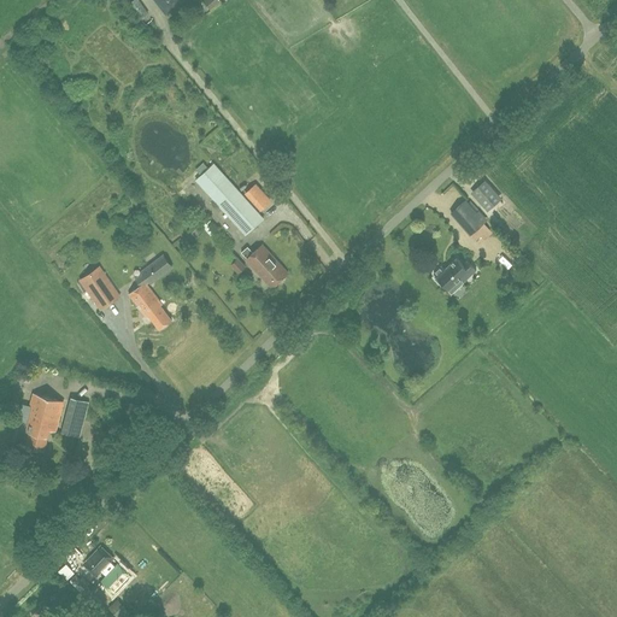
[(140,19),(148,13),(137,0),(134,0),(129,4),(140,19)]
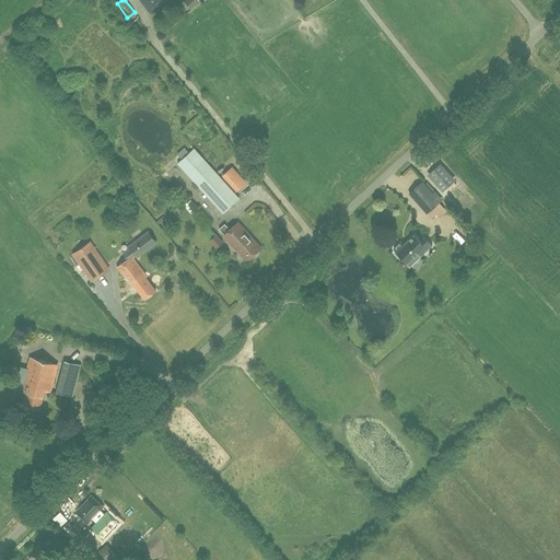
[(140,0),(150,12),(165,0),(140,0)]
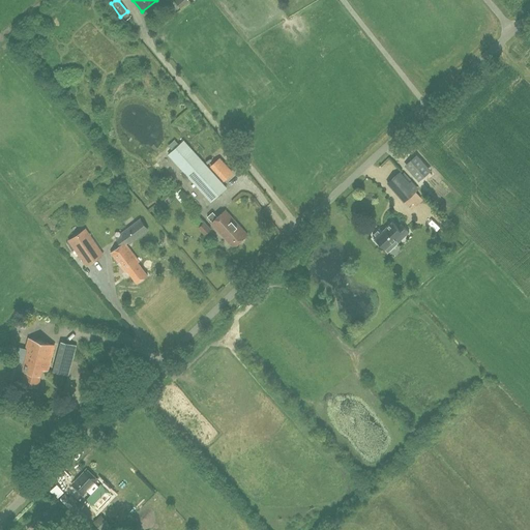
[(227,188),(184,140),(168,154),(211,202),(227,188)]
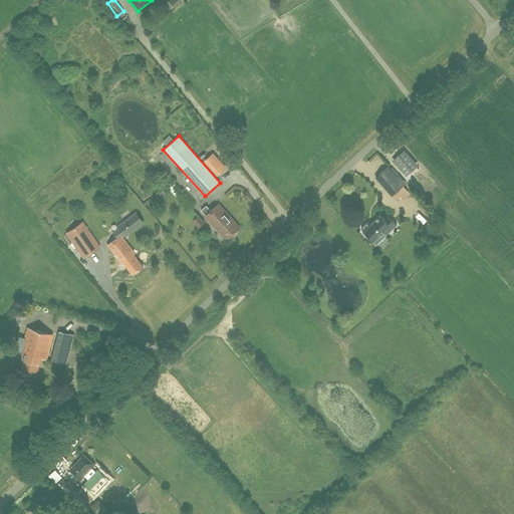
[(407,175),(416,166),(405,153),(395,162),(407,175)]
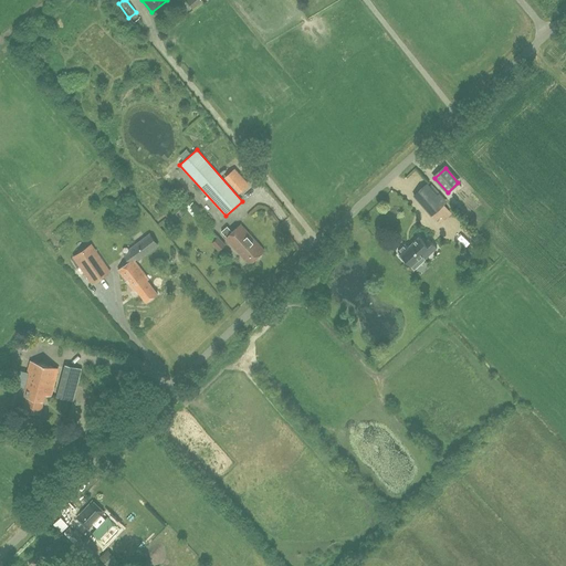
[(239,194),(247,187),(232,171),(224,178),(239,194)]
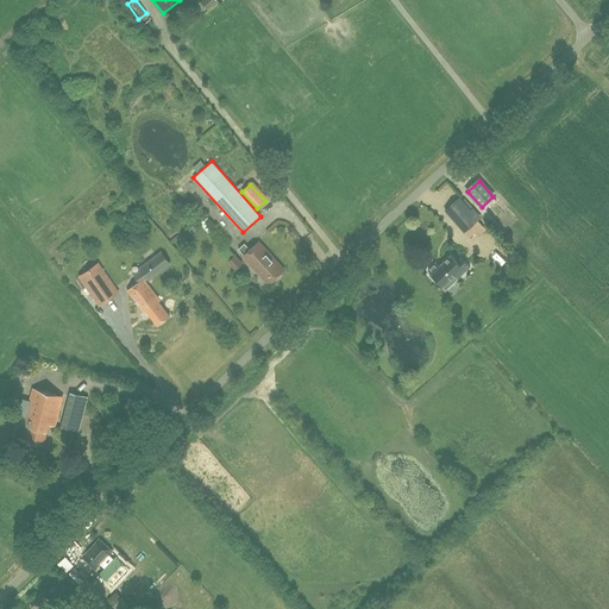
[(478,220),(459,199),(445,211),(464,232),(465,232),(470,237),(475,233),(477,237),(485,230),(477,220),(478,220)]
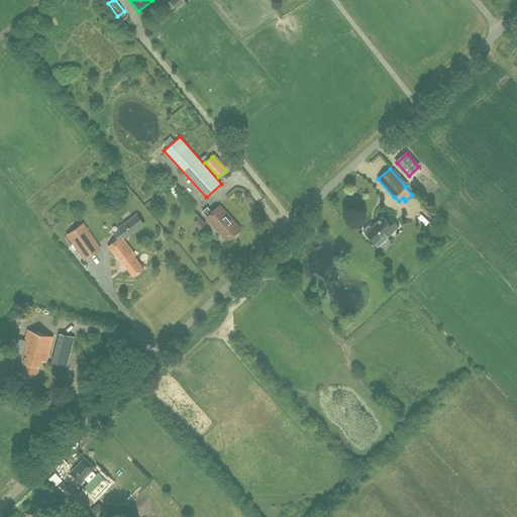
[(241,229),(232,219),(220,205),(212,212),(208,207),(203,211),(207,216),(206,217),(227,241),(241,229)]
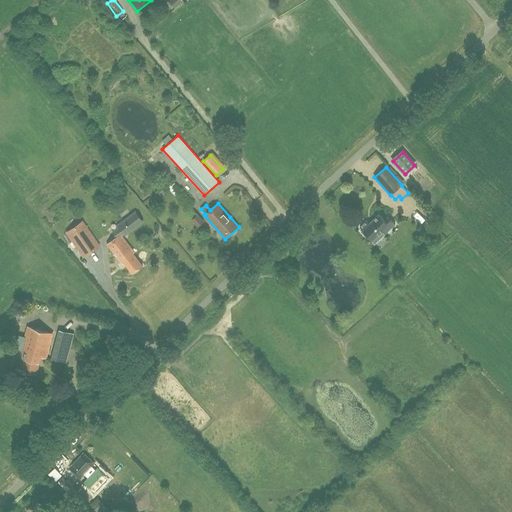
[(122,261),(132,273),(143,265),(133,253),(134,252),(121,235),(130,228),(131,229),(141,221),(134,212),(124,220),(125,221),(112,232),(116,237),(106,245),(121,263),(122,261)]
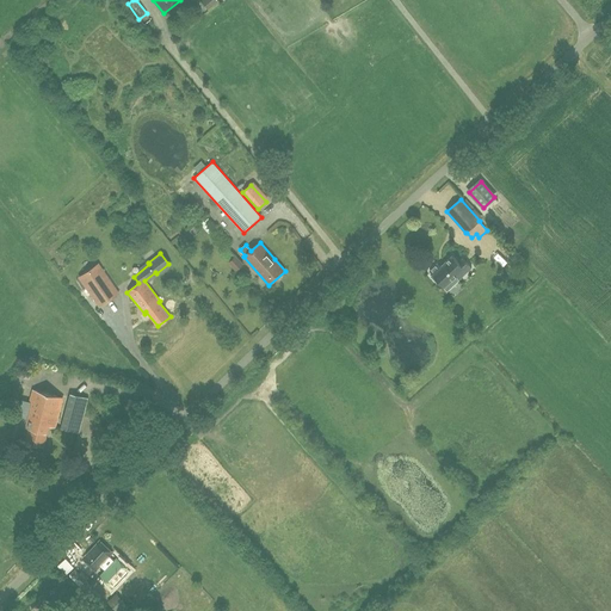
[(228,263),(235,271),(242,264),(235,255),(228,263)]
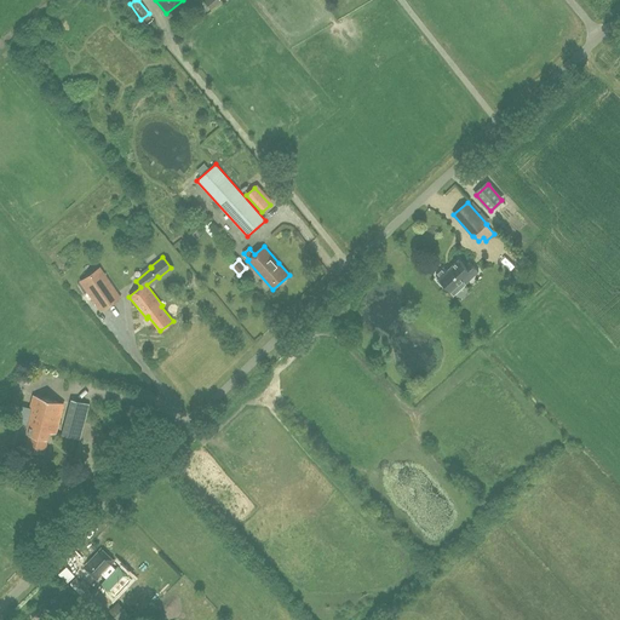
[(445,268),(436,275),(438,279),(436,280),(442,287),(445,285),(451,292),(463,280),(466,283),(478,271),(470,263),(465,267),(459,259),(447,270),(445,268)]
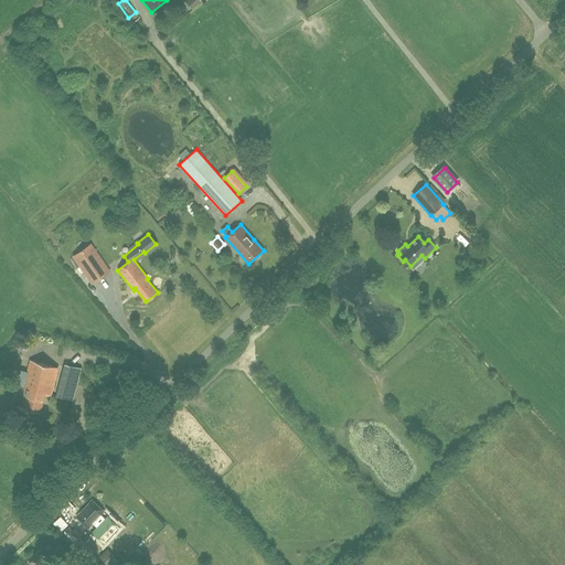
[(93,283),(108,272),(91,245),(74,256),(93,283)]
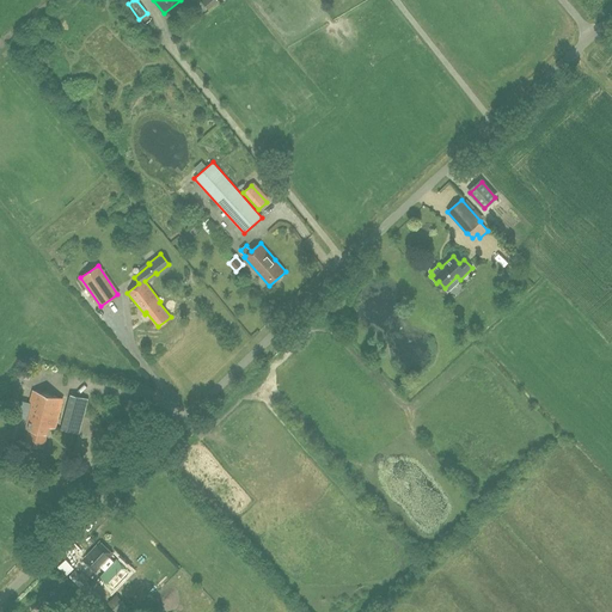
[(35,390),(26,420),(23,418),(17,436),(26,439),(26,441),(43,446),(49,426),(55,428),(63,398),(35,390)]
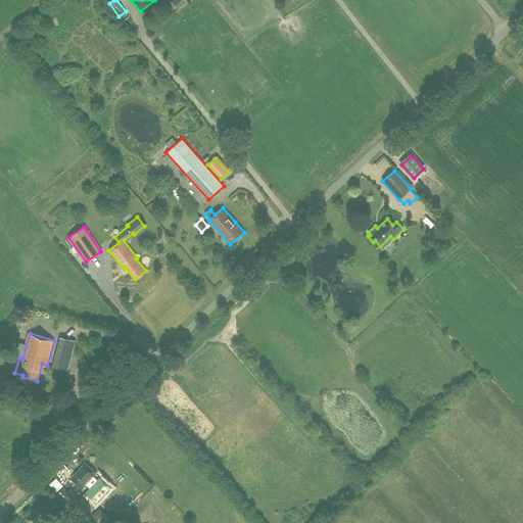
[(60,337),(52,367),(66,371),(76,341),(60,337)]
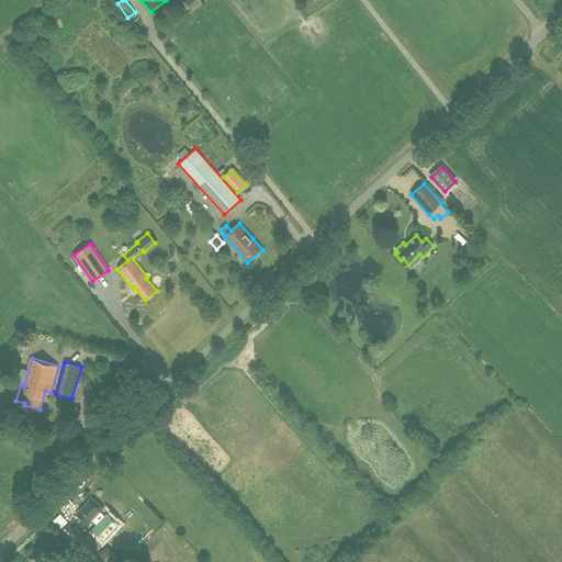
[(103,509),(92,498),(76,514),(87,525),(103,509)]
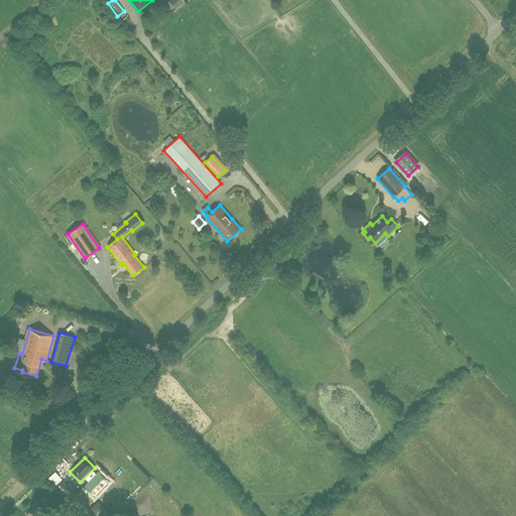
[(113,515),(99,501),(87,512),(91,515),(113,515)]
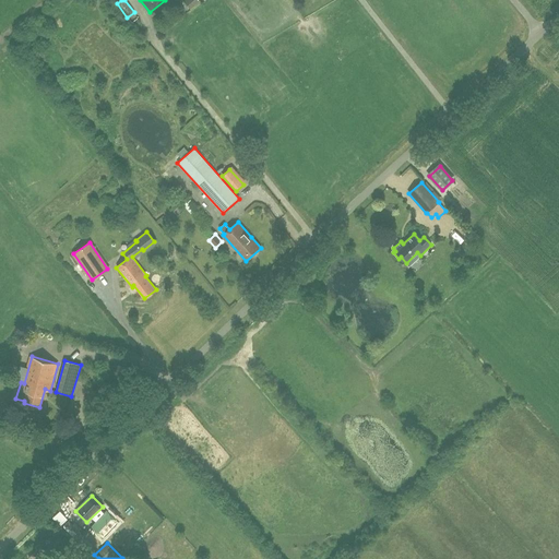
[(51,558),(52,558),(48,555),(46,556),(40,549),(30,558),(51,558)]
